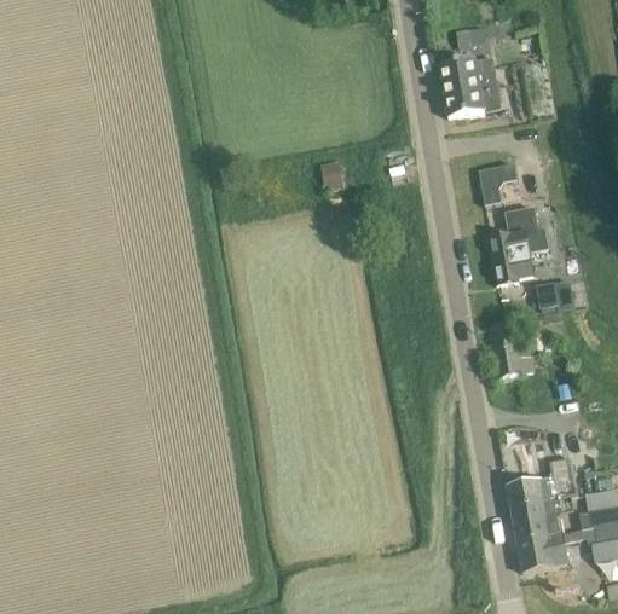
[(456,30),(457,41),(457,42),(471,41),(468,29),(456,30)]
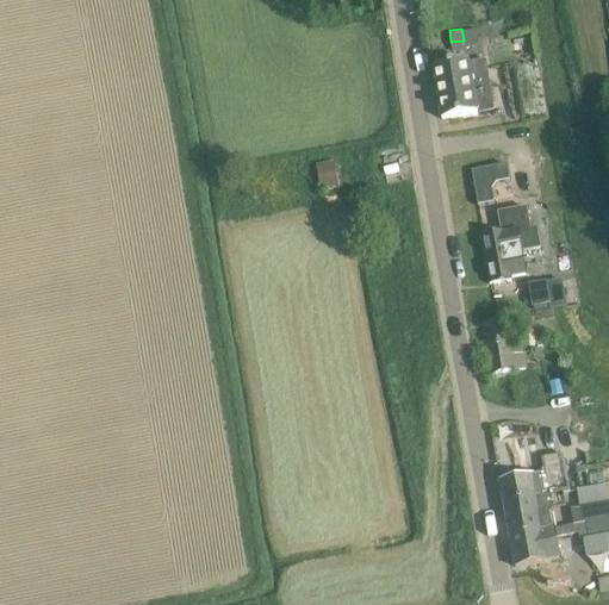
[(468,57),(433,63),(442,116),(477,110),(493,106),(485,56),(468,58),(468,57)]
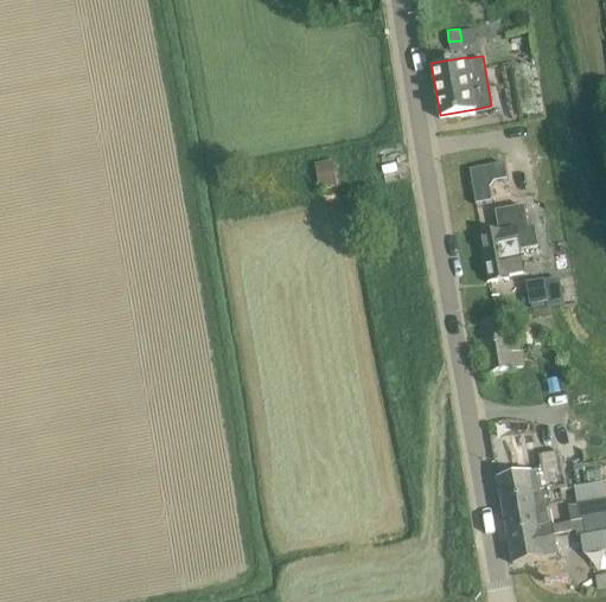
[(332,155),(314,159),(319,186),(337,183),(332,155)]
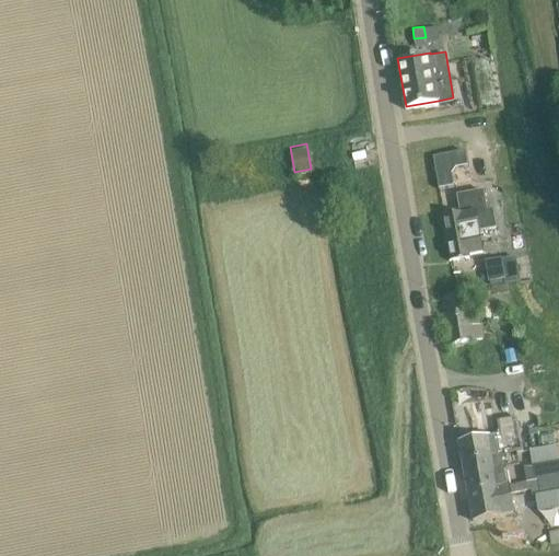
[(455,164),(467,163),(465,148),(432,152),(438,185),(452,183),(451,171),(455,164)]
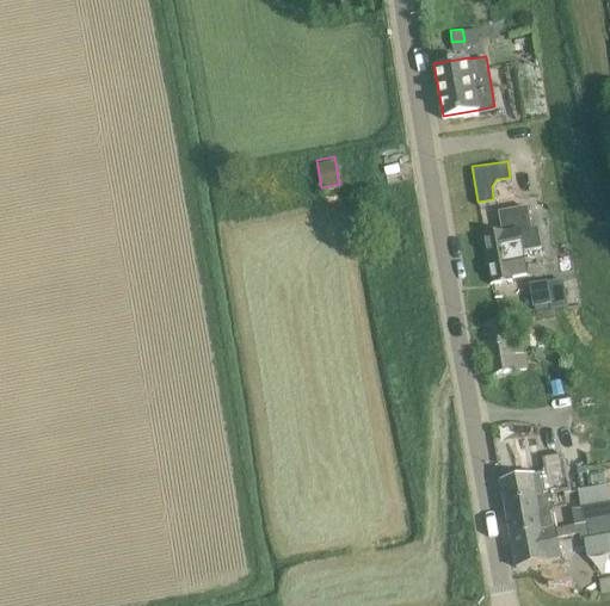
[(497,209),(501,230),(481,234),(490,279),(511,276),(511,273),(527,271),(522,246),(528,245),(524,224),(529,224),(525,204),(497,209)]
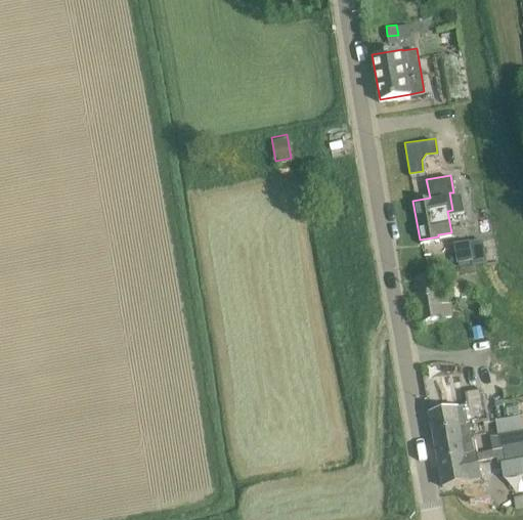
[(472,258),(469,240),(453,242),(458,260),(472,258)]
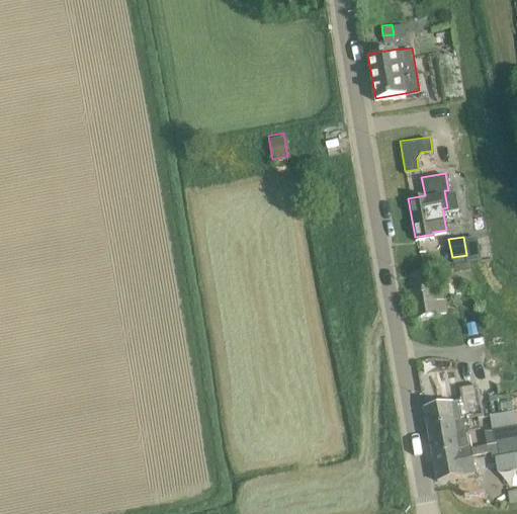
[(452,267),(451,267),(439,270),(441,284),(454,282),(455,291),(463,289),(459,269),(469,267),(468,259),(451,262),(452,267)]
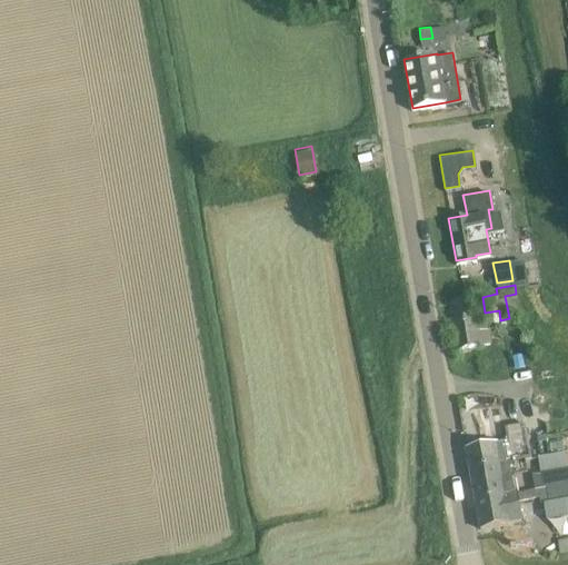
[(471,297),(462,299),(449,301),(457,346),(490,340),(487,326),(477,328),(471,297)]
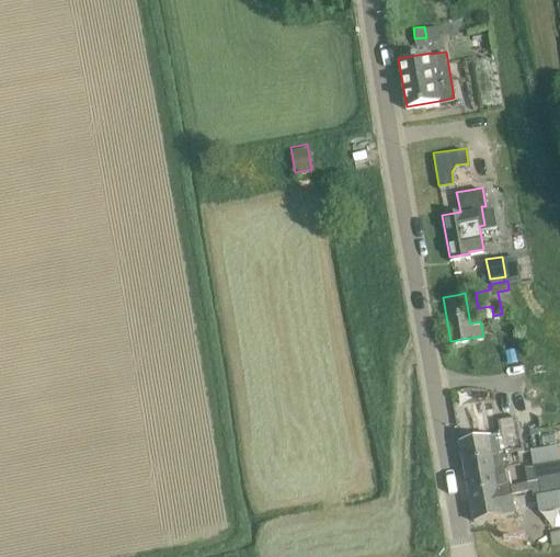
[(526,339),(518,340),(521,351),(528,349),(526,339)]
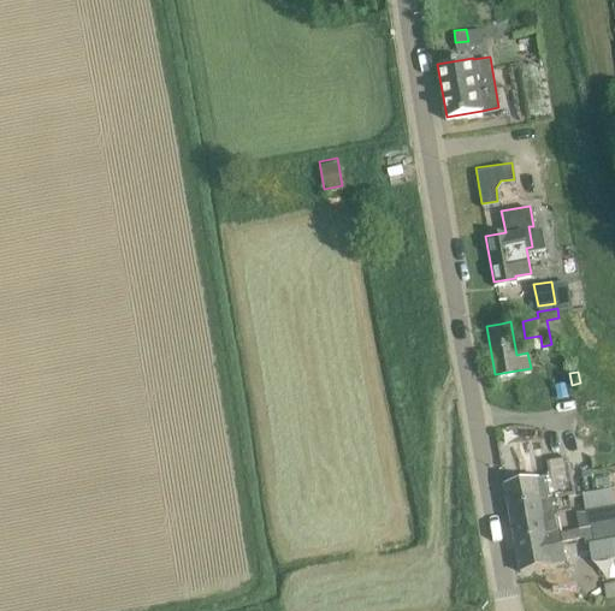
[(567,379),(554,381),(556,396),(569,393),(567,379)]
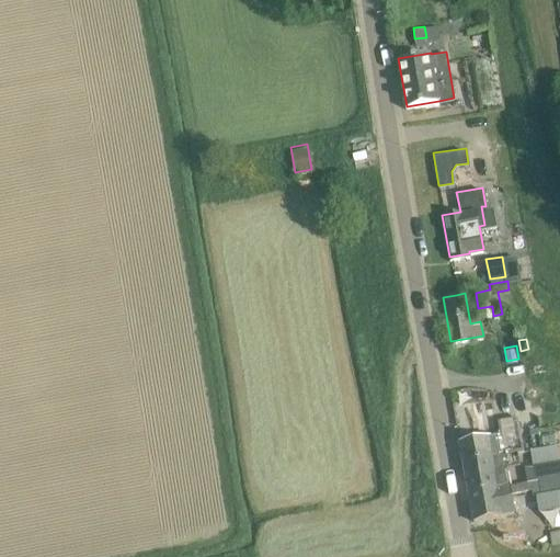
[(459,441),(459,442),(463,461),(504,451),(517,448),(523,447),(516,415),(498,418),(501,433),(459,441)]
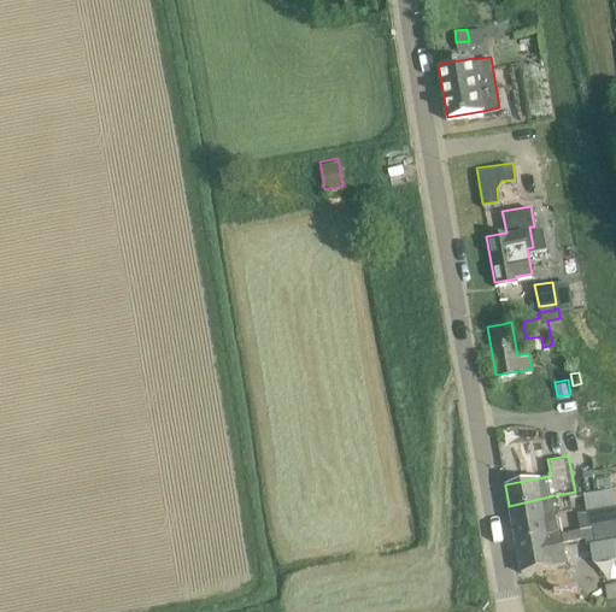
[(610,468),(591,471),(593,487),(612,483),(610,468)]
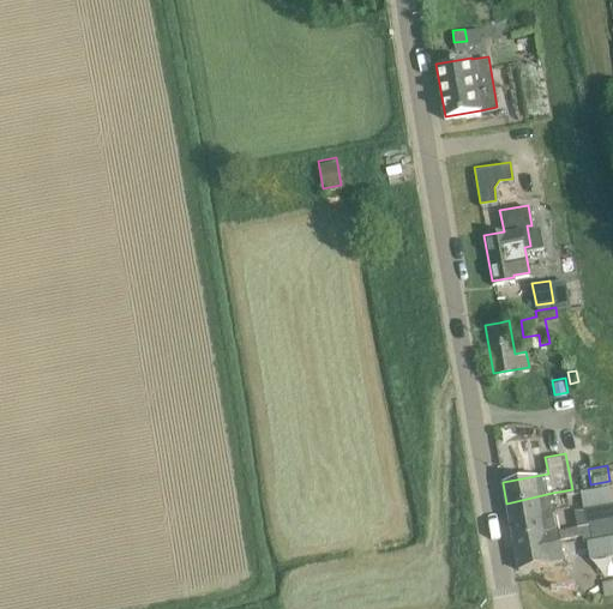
[(552,493),(506,504),(512,537),(530,534),(559,528),(556,510),(570,507),(566,490),(552,493)]
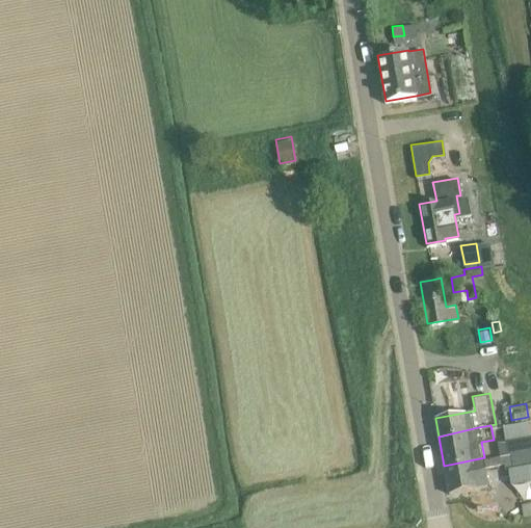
[(505,438),(497,440),(500,454),(530,448),(530,432),(530,433),(505,438)]
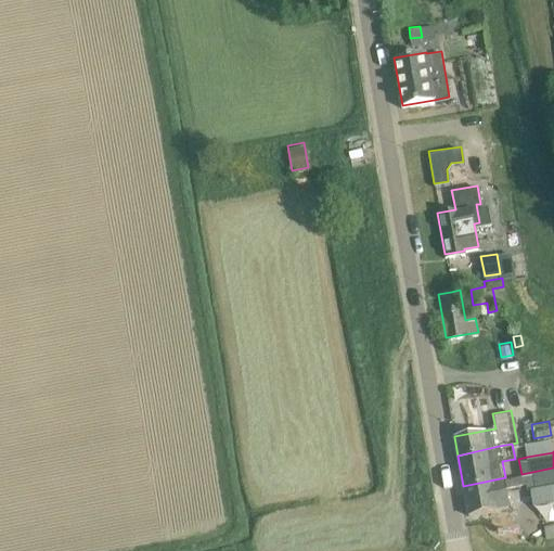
[(463,486),(468,511),(468,513),(509,505),(505,486),(526,482),(527,488),(540,486),(542,500),(553,498),(553,468),(522,474),(505,477),(479,483),(463,486)]
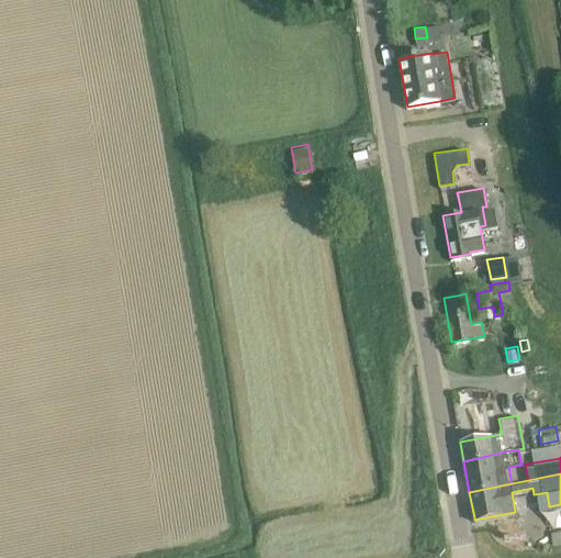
[(560,544),(560,528),(560,529),(560,532),(550,532),(551,545),(560,544)]
